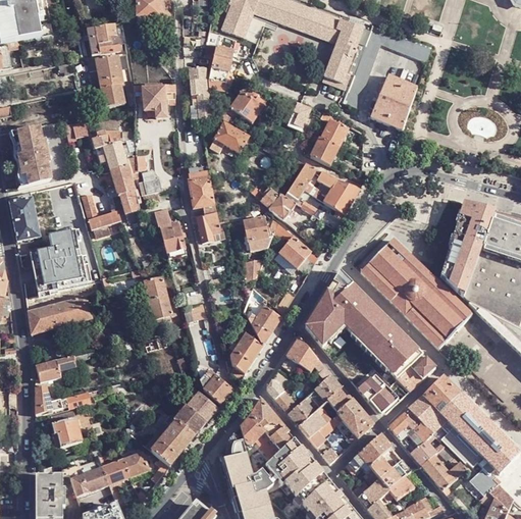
[(0,21),(1,21),(4,43),(36,37),(33,20),(39,19),(35,0),(0,0),(0,21)]
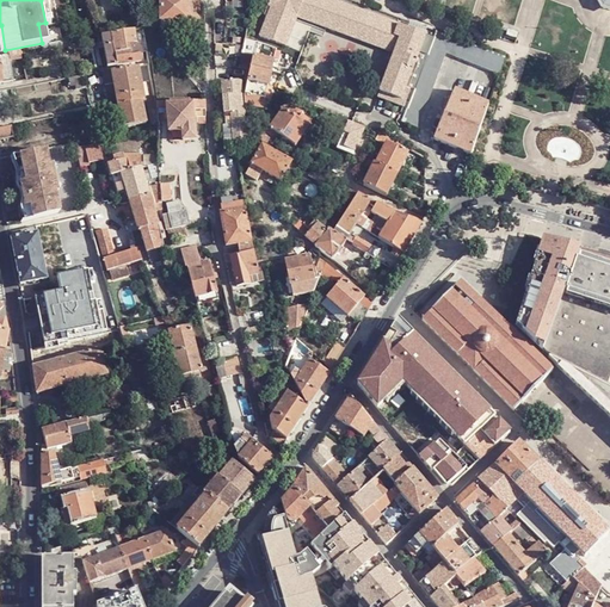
[(196,17),(195,0),(156,0),(158,25),(185,25),(185,17),(196,17)]
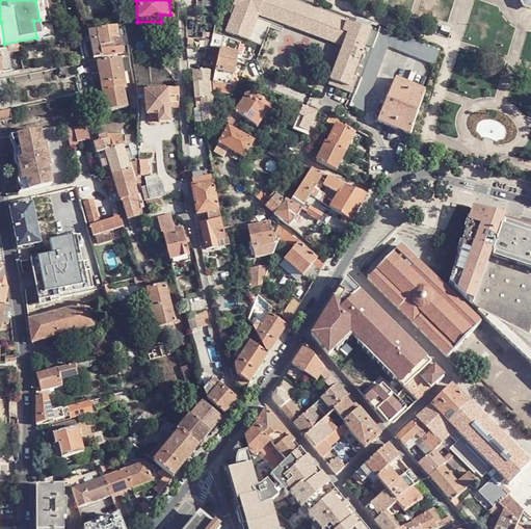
[(224,28),(246,38),(258,12),(263,0),(232,0),(228,10),(231,11),(224,28)]
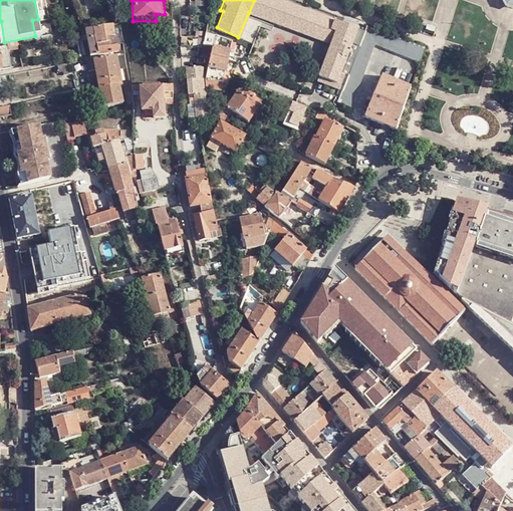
[(316,78),(342,88),(365,30),(286,0),(254,0),(249,12),(330,42),(316,78)]
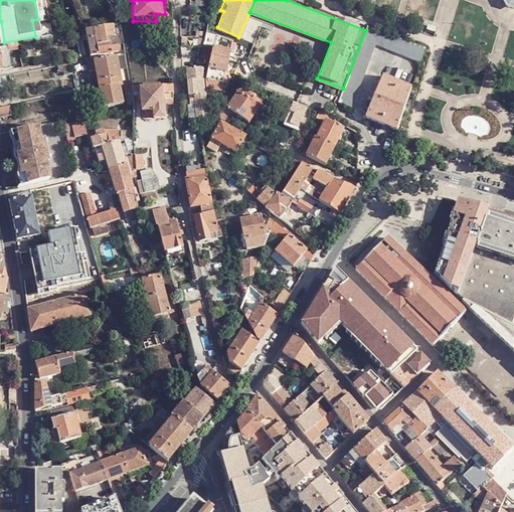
[(500,0),(503,5),(512,9),(513,7),(513,0),(500,0)]
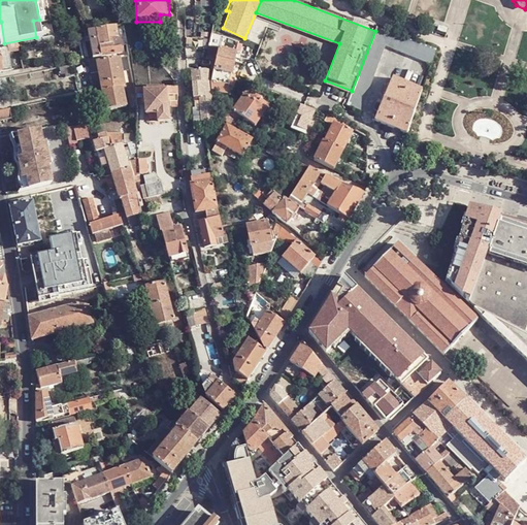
[(39,20),(33,21),(36,37),(42,36),(39,20)]
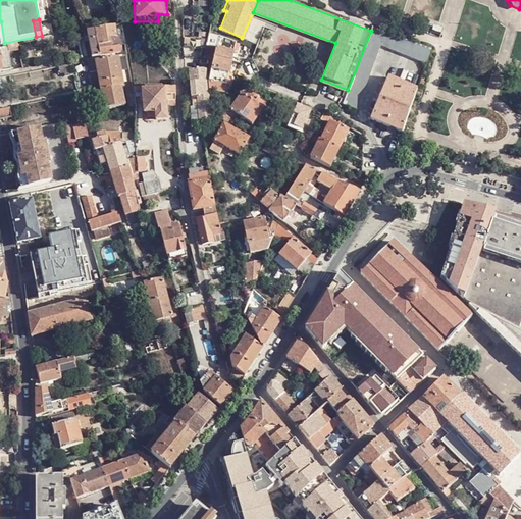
[(119,50),(116,31),(114,22),(95,26),(98,42),(100,53),(119,50)]
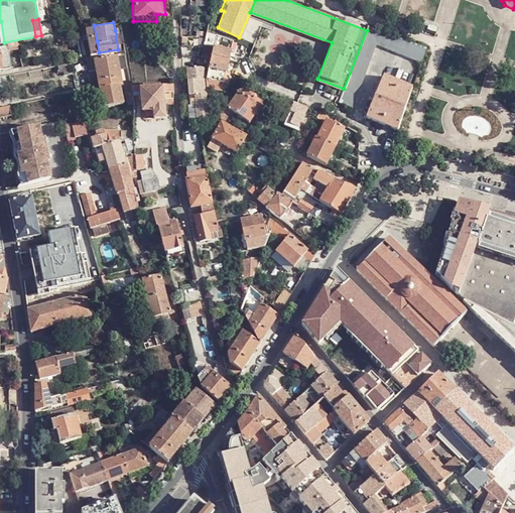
[(94,25),(86,27),(89,43),(97,41),(94,25)]
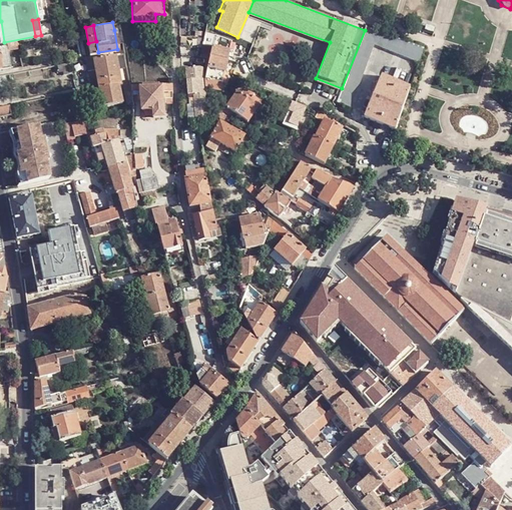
[(342,88),(338,100),(350,105),(374,42),(419,59),(424,46),(367,25),(365,30),(342,88)]
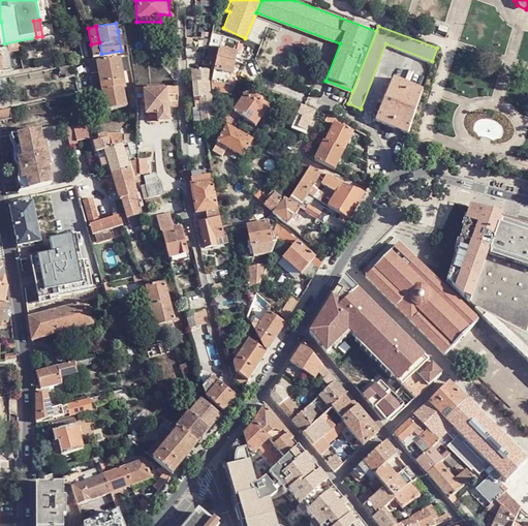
[(221,34),(211,31),(208,43),(219,45),(221,34)]
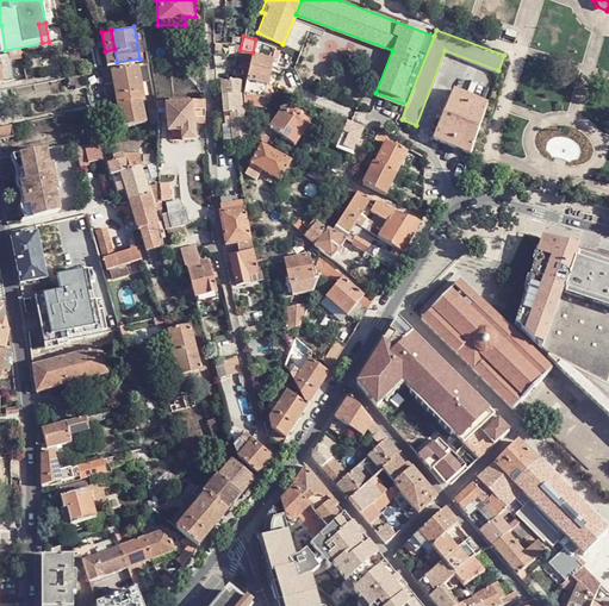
[(253,54),(253,52),(240,50),(240,58),(250,61),(253,54)]
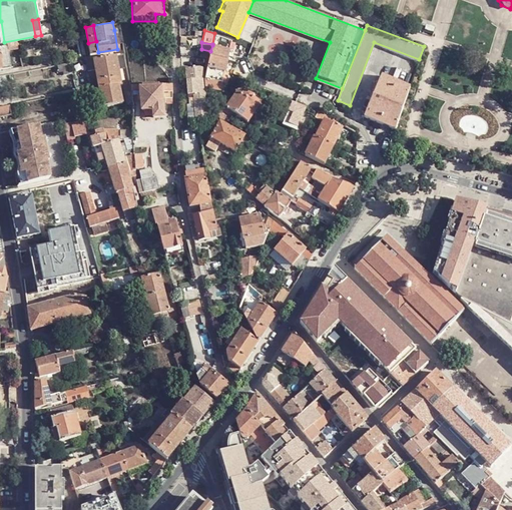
[(226,47),(212,44),(212,45),(210,51),(206,64),(216,67),(223,70),(226,47)]
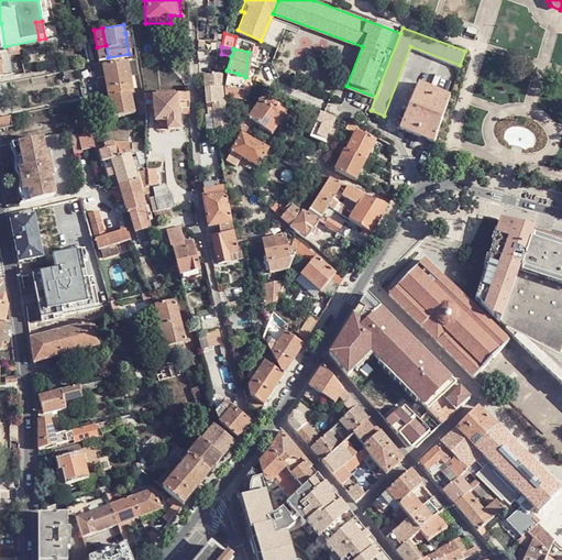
[(8,52),(0,53),(2,72),(12,70),(8,52)]
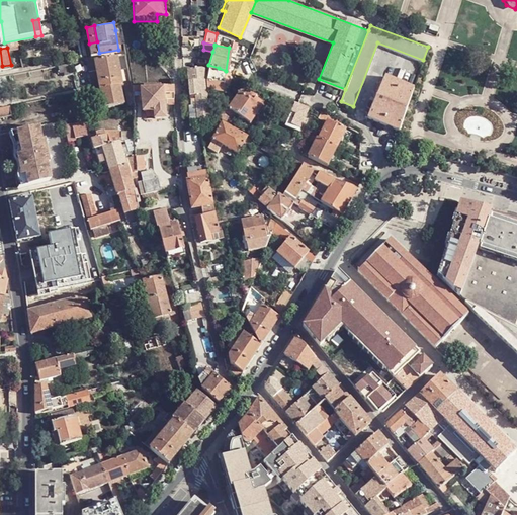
[(130,80),(124,52),(120,53),(124,81),(130,80)]
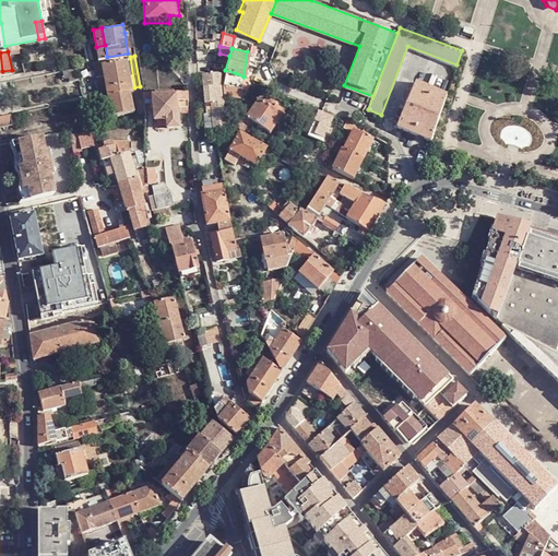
[(132,87),(127,57),(103,61),(108,93),(130,89),(132,87)]
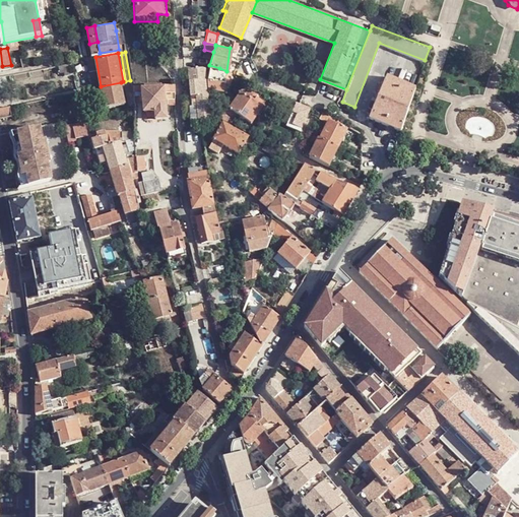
[(94,87),(101,86),(95,57),(86,59),(91,88),(94,87)]
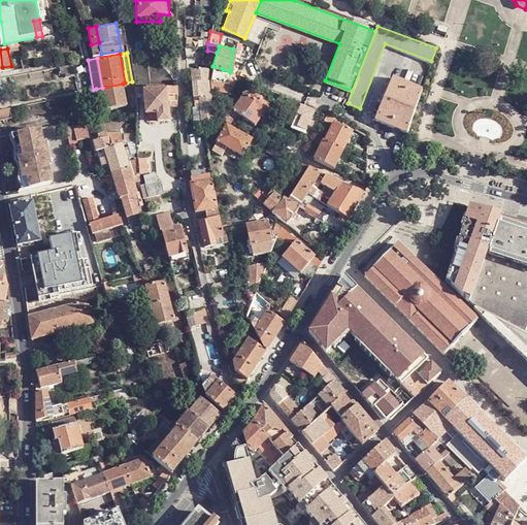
[(73,73),(71,62),(59,64),(60,71),(64,70),(65,74),(73,73)]
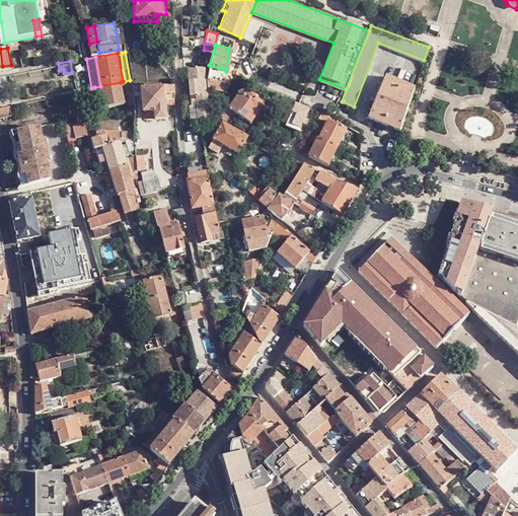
[(209,65),(206,76),(217,81),(219,68),(209,65)]
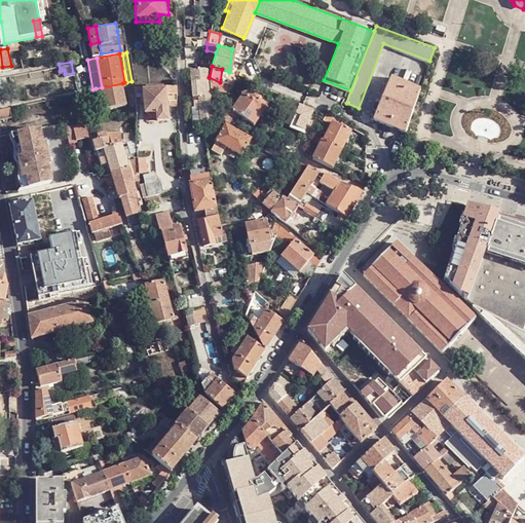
[(196,96),(198,123),(211,118),(208,94),(208,95),(207,80),(207,68),(189,69),(191,96),(196,96)]
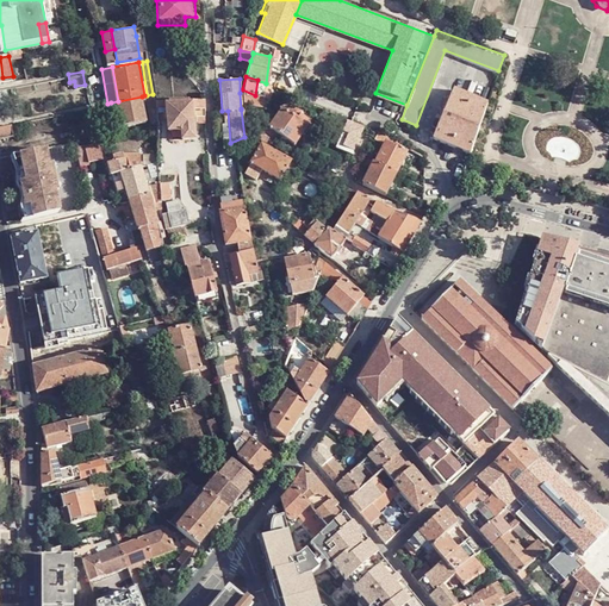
[(466,150),(486,100),(453,86),(432,135),(466,150)]
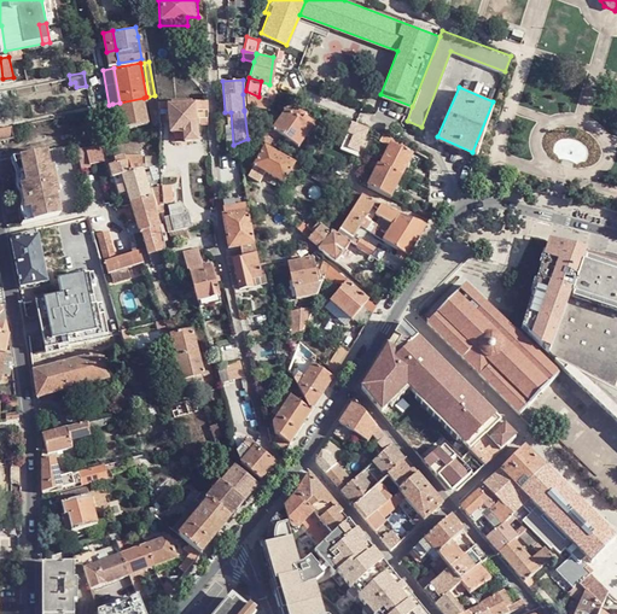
[(149,122),(144,98),(120,103),(124,126),(149,122)]
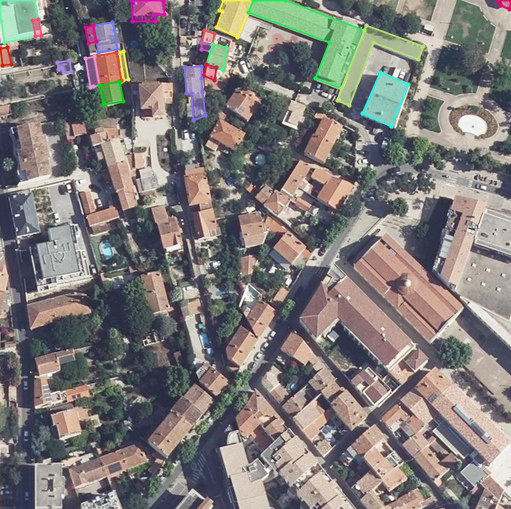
[(103,104),(99,85),(93,86),(96,106),(103,104)]
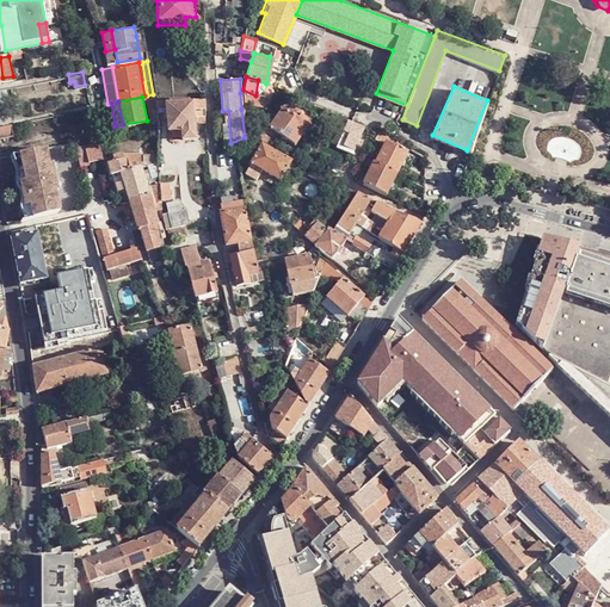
[(188,104),(186,109),(167,110),(165,110),(166,137),(179,136),(180,138),(192,138),(191,123),(204,123),(203,115),(203,104),(188,104)]
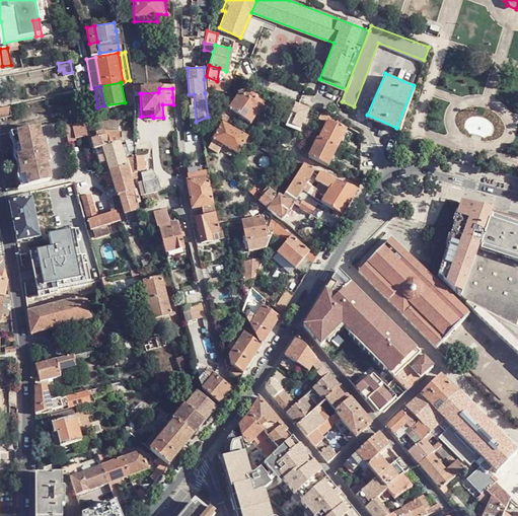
[(247,88),(244,93),(253,99),(243,117),(251,122),(265,101),(256,96),(257,94),(247,88)]
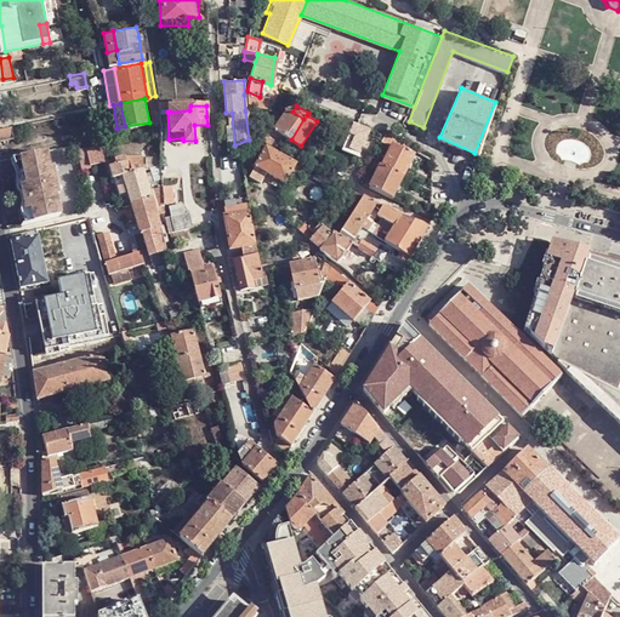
[(274,129),(282,135),(291,140),(303,119),(293,112),(288,108),(274,129)]
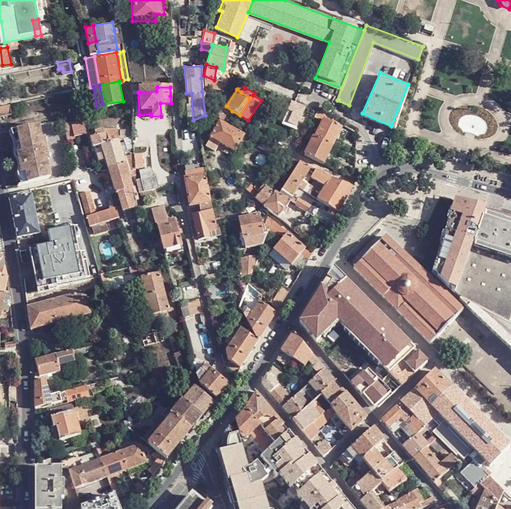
[(9,103),(0,104),(0,115),(10,114),(9,103)]
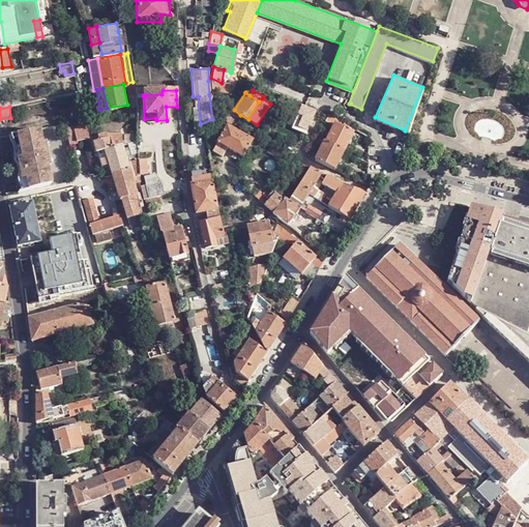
[(231,108),(224,118),(229,121),(234,123),(240,115),(234,110),(231,108)]
